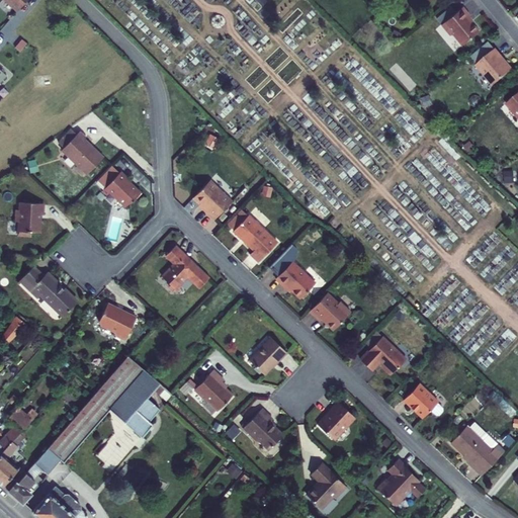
[(6,0),(19,11),(28,0),(6,0)]
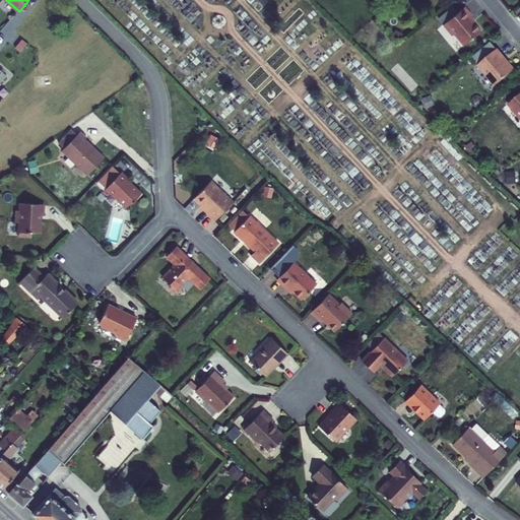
[(472,15),(464,6),(444,23),(452,35),(454,33),(464,45),(480,30),(473,21),(469,17),(472,15)]
